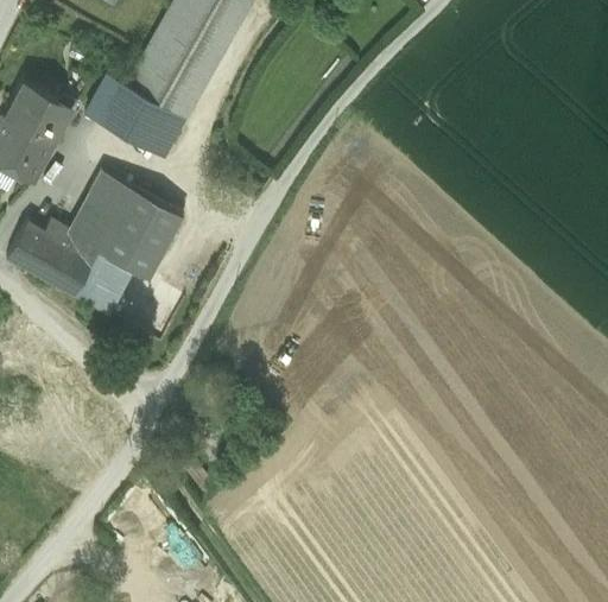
[(173,0),(126,87),(187,121),(254,1),(252,0),(173,0)]
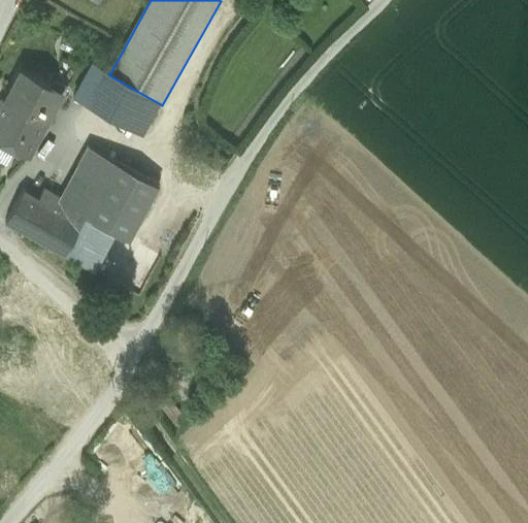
[(64,44),(60,54),(70,59),(74,51),(64,44)]
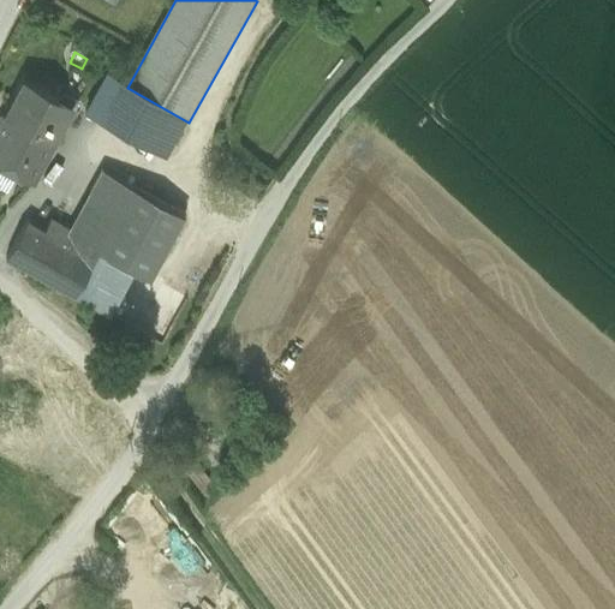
[(84,117),(166,162),(189,123),(127,88),(106,77),(84,117)]
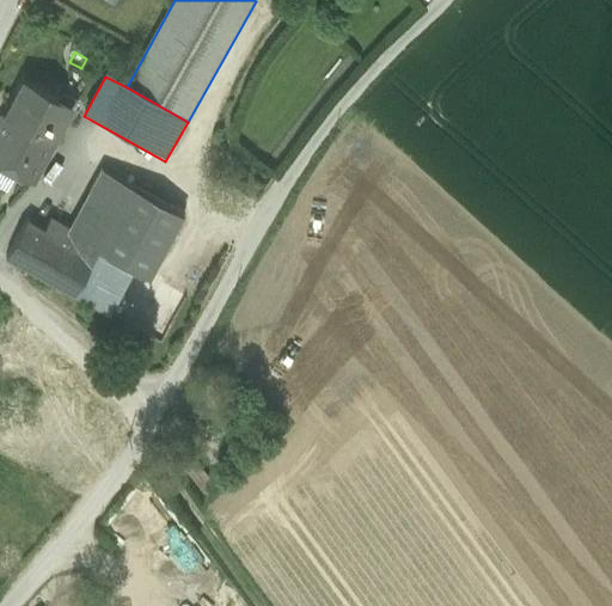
[(0,170),(34,189),(62,134),(75,111),(57,102),(20,81),(0,120),(0,170)]
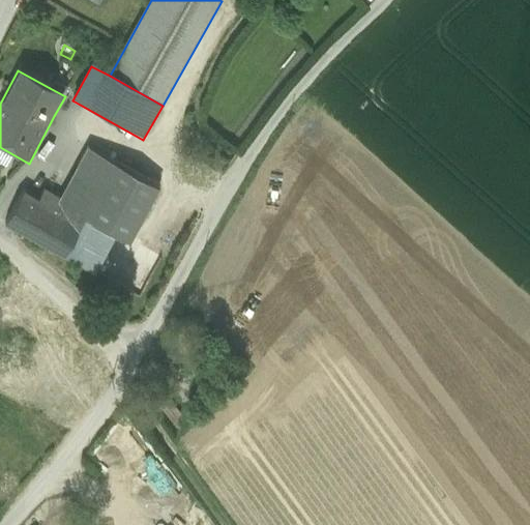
[(53,82),(50,88),(65,96),(54,116),(57,117),(70,91),(53,82)]
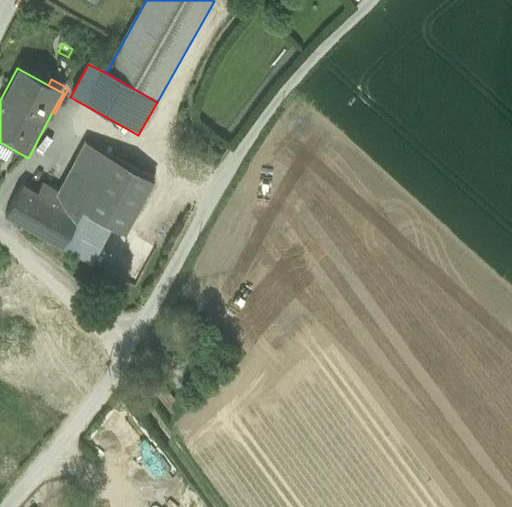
[(37,196),(23,188),(5,220),(61,252),(82,214),(97,222),(125,237),(154,184),(85,146),(58,195),(42,186),(37,196)]
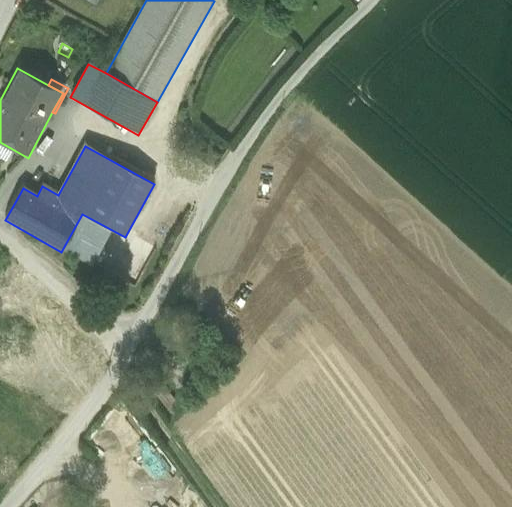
[(97,222),(82,214),(61,252),(76,260),(97,222)]
